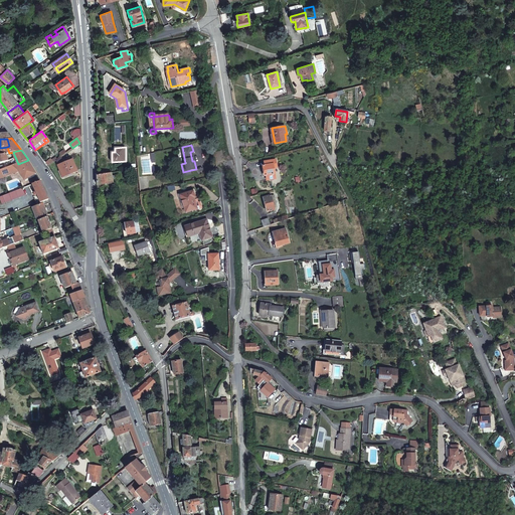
[(6,153),(0,154),(0,162),(8,160),(7,154),(6,153)]
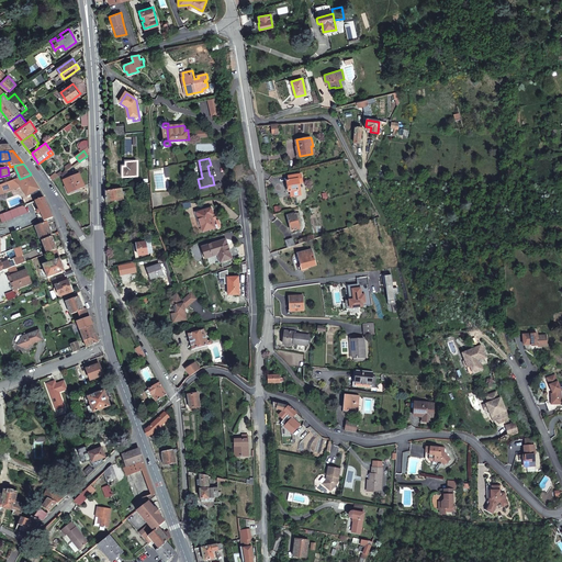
[(41,190),(31,175),(20,179),(15,180),(0,186),(0,194),(23,186),(27,197),(41,190)]
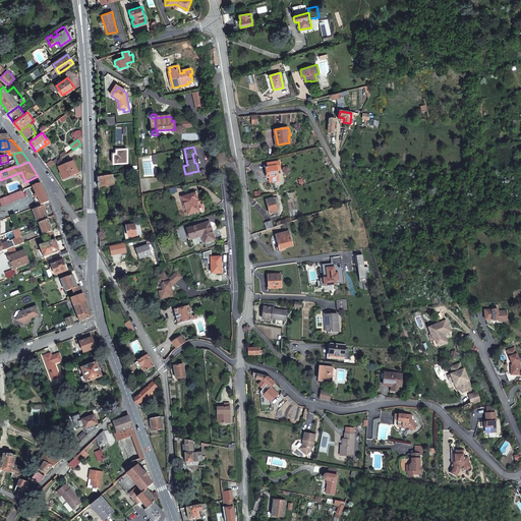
[(60,169),(65,179),(79,172),(73,162),(65,166),(60,169)]
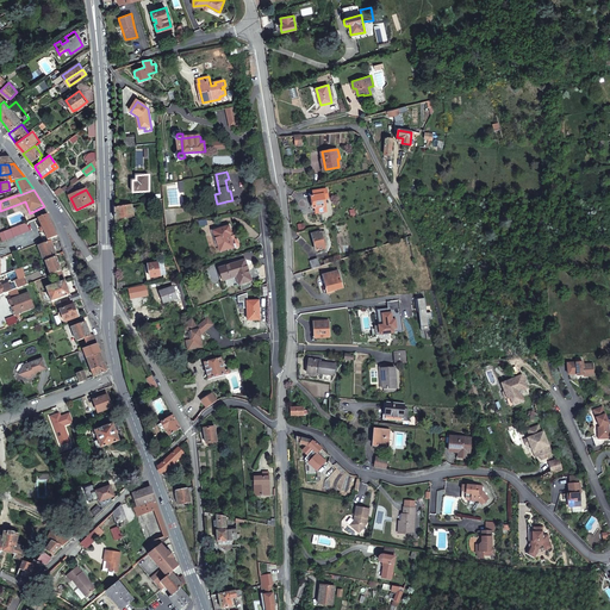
[(312,197),(312,198),(313,207),(313,209),(316,209),(325,206),(324,199),(324,197),(324,194),(315,197),(312,197)]
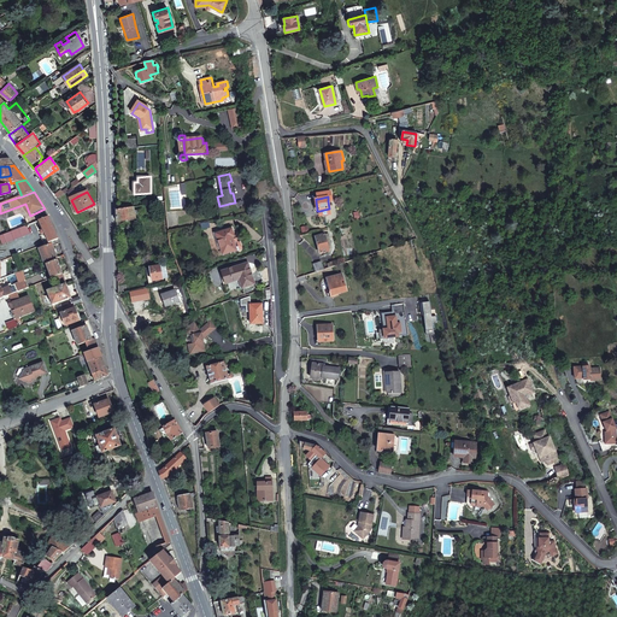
[(117,222),(136,218),(134,206),(117,210),(117,222)]
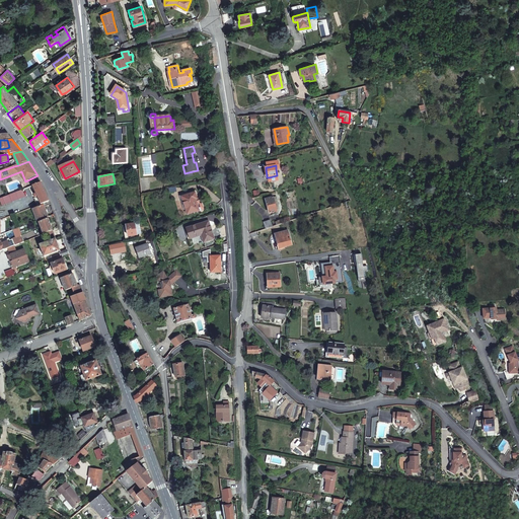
[(50,201),(42,182),(23,190),(25,193),(33,189),(35,194),(33,195),(35,197),(36,197),(41,204),(44,203),(50,201)]
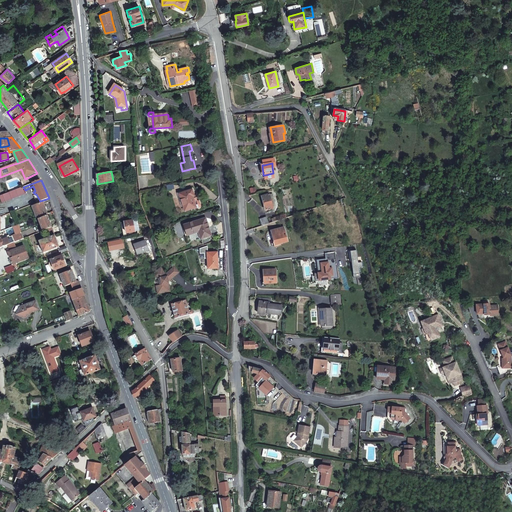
[(185,210),(197,207),(193,195),(195,195),(193,189),(181,192),(183,200),(182,200),(185,210)]
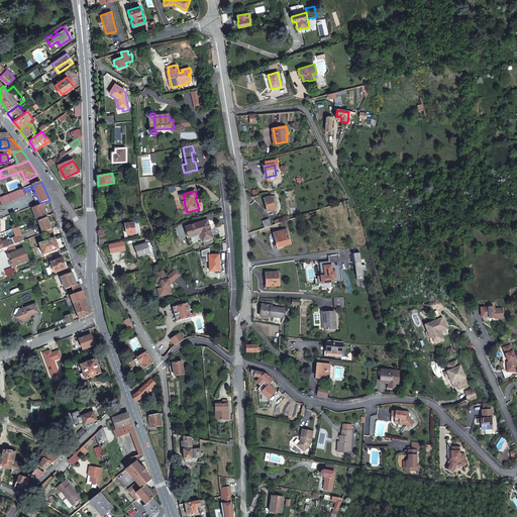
[(195,197),(199,209),(199,210),(203,209),(204,207),(202,202),(201,201),(199,197),(198,196),(197,197),(195,197)]
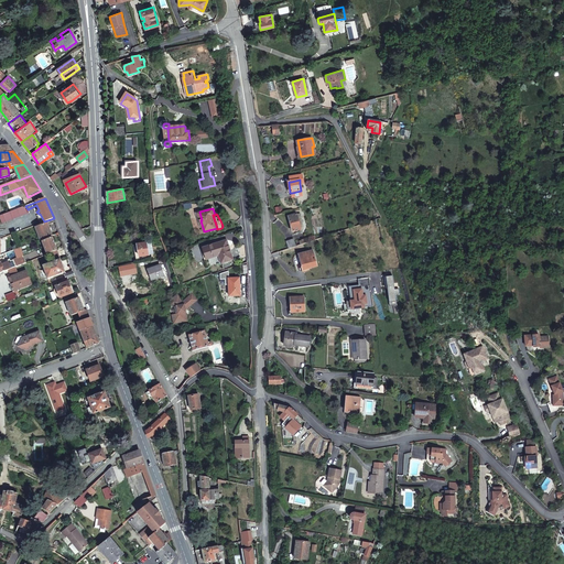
[(289,217),(293,232),(302,230),(297,215),(289,217)]
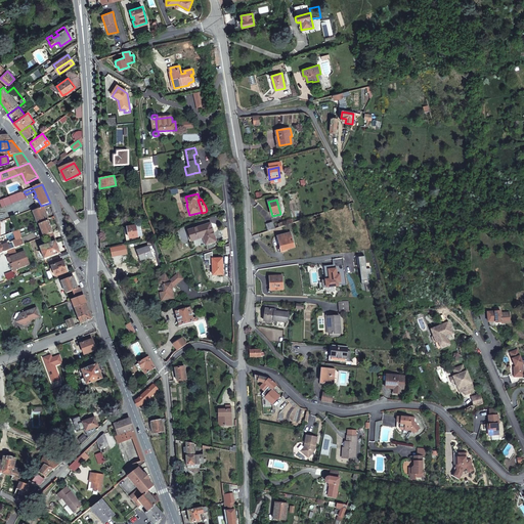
[(38,222),(48,218),(47,217),(48,217),(47,214),(46,214),(46,213),(45,213),(42,208),(33,211),(38,222)]
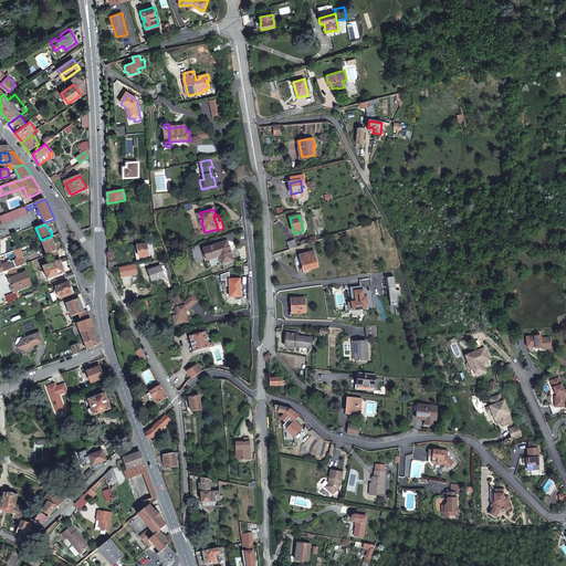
[(46,254),(58,251),(53,238),(42,242),(46,254)]
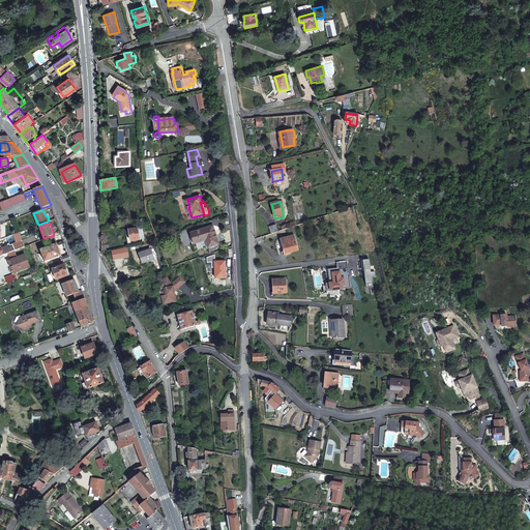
[(195,242),(206,239),(208,246),(219,243),(213,225),(192,232),(195,242)]
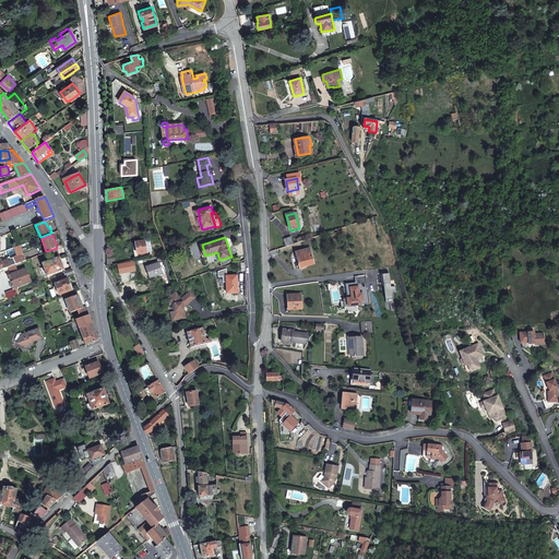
[(137,242),(137,245),(134,246),(135,252),(139,252),(139,254),(149,252),(146,240),(137,242)]
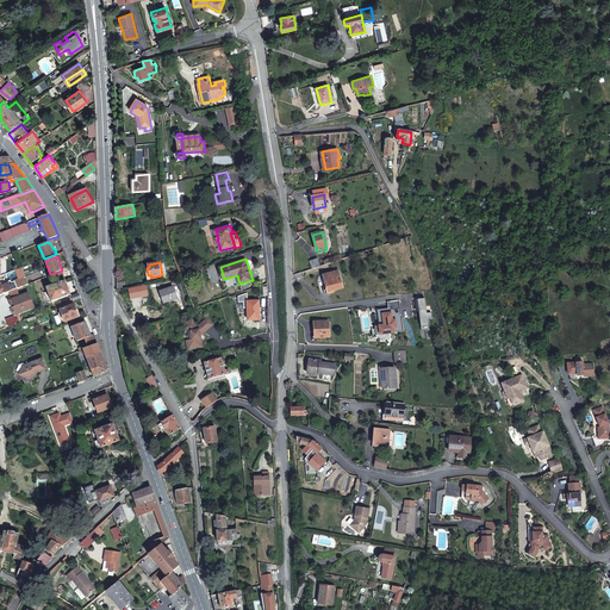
[(324,275),(329,292),(337,290),(335,273),(324,275)]
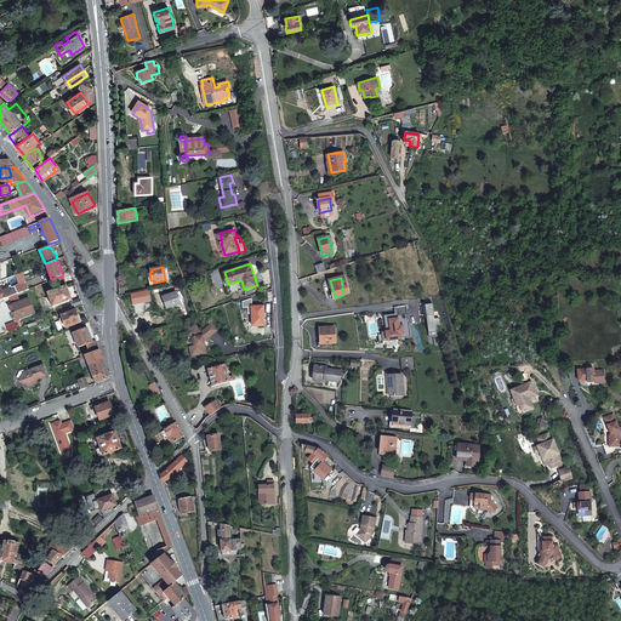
[(0,300),(27,290),(23,283),(3,291),(1,289),(0,289),(0,300)]
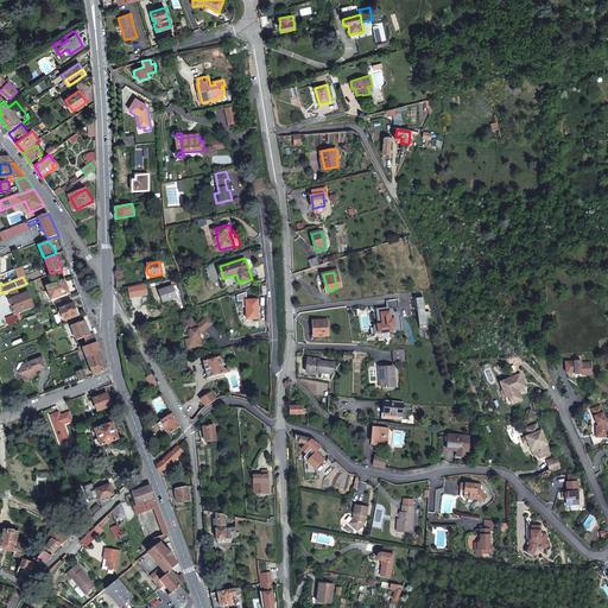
[(70,292),(67,284),(65,279),(56,283),(61,297),(70,292)]
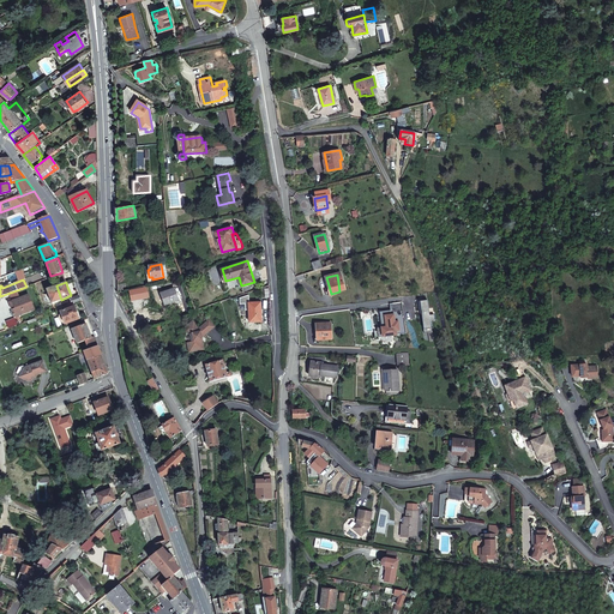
[(61,300),(56,286),(47,289),(52,302),(61,300)]
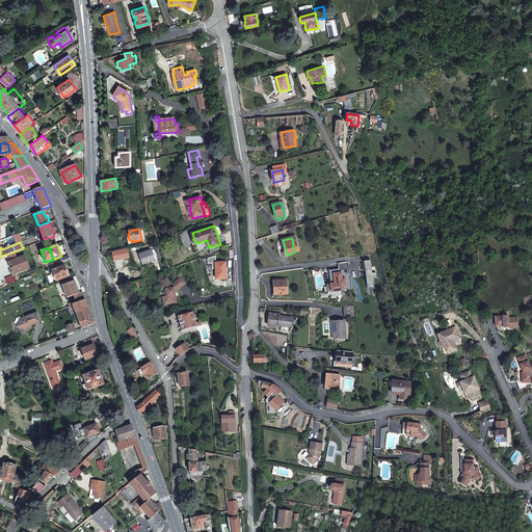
[(155,260),(152,249),(141,253),(144,263),(155,260)]
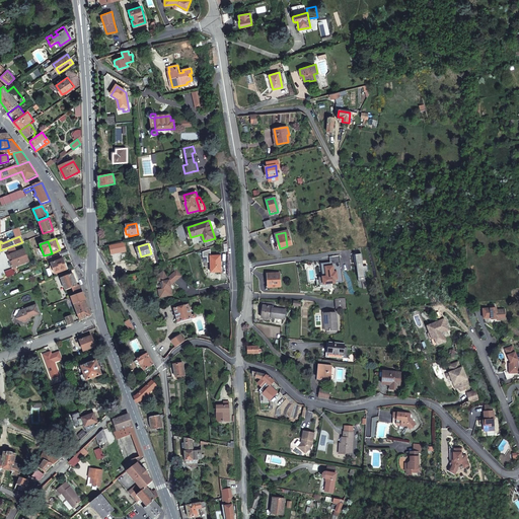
[(13,260),(14,260),(26,254),(24,249),(11,254),(13,260)]
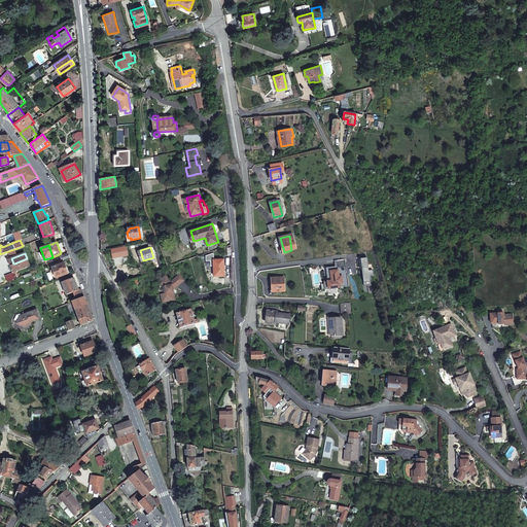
[(30,266),(27,258),(14,264),(13,264),(13,265),(11,266),(14,272),(30,266)]
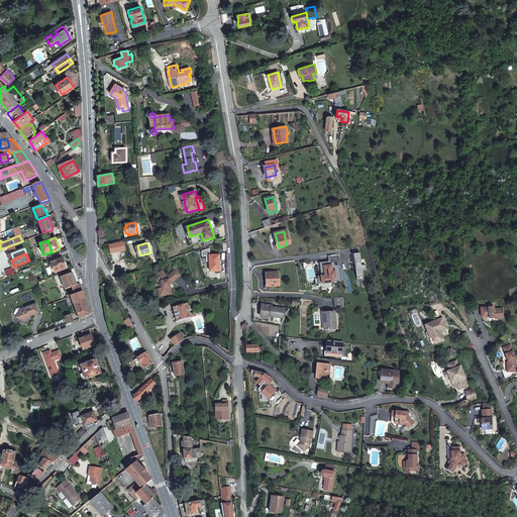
[(220,253),(217,253),(210,253),(211,270),(220,270),(220,253)]
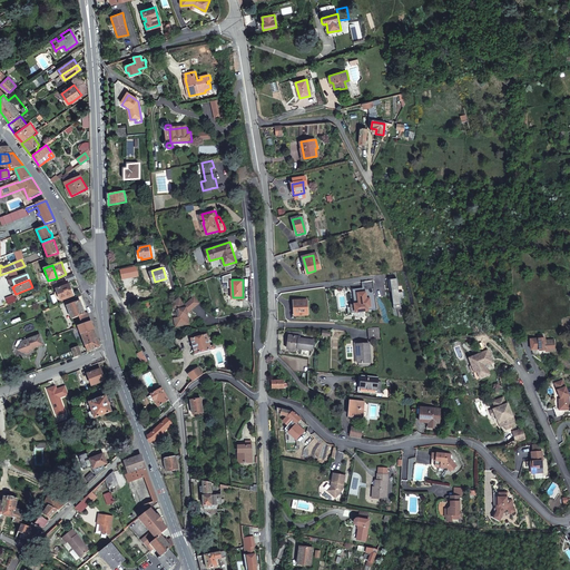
[(397,279),(390,281),(391,287),(395,308),(402,307),(402,297),(405,297),(404,293),(400,293),(397,279)]
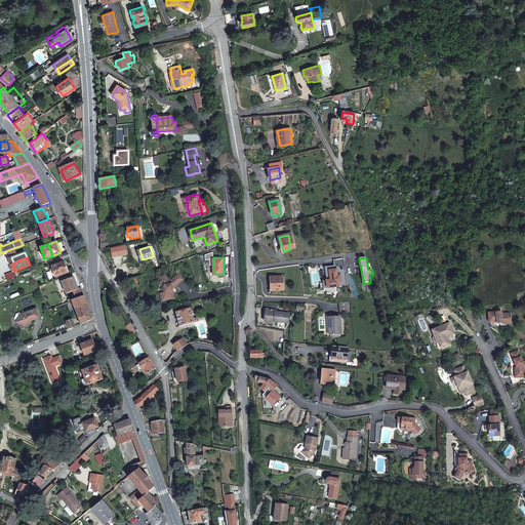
[(325,268),(327,287),(348,285),(344,258),(333,259),(334,266),(325,268)]
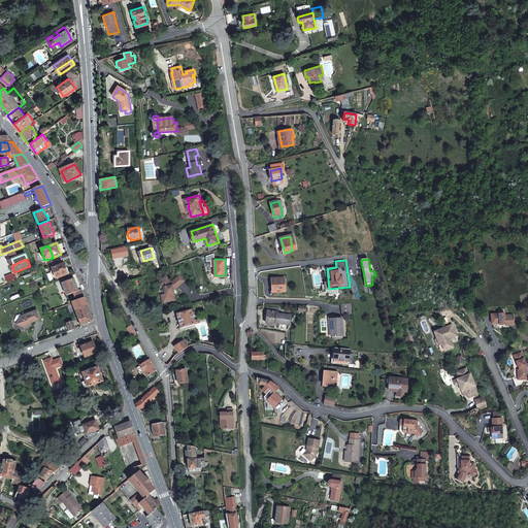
[(68,274),(64,263),(52,267),(56,278),(68,274)]
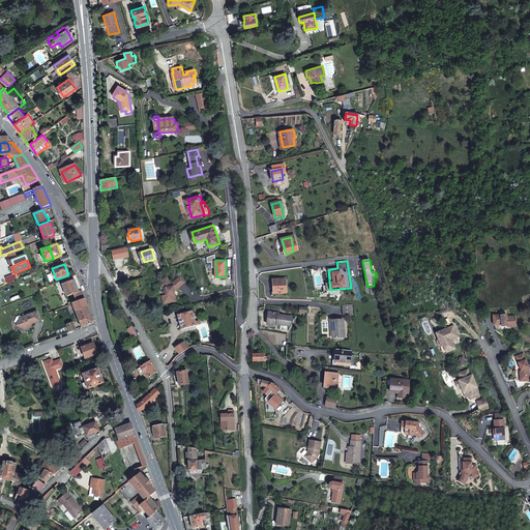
[(158,283),(164,288),(166,288),(167,294),(165,294),(162,295),(164,303),(176,300),(174,288),(175,288),(176,289),(185,281),(180,275),(172,282),(166,275),(158,283)]
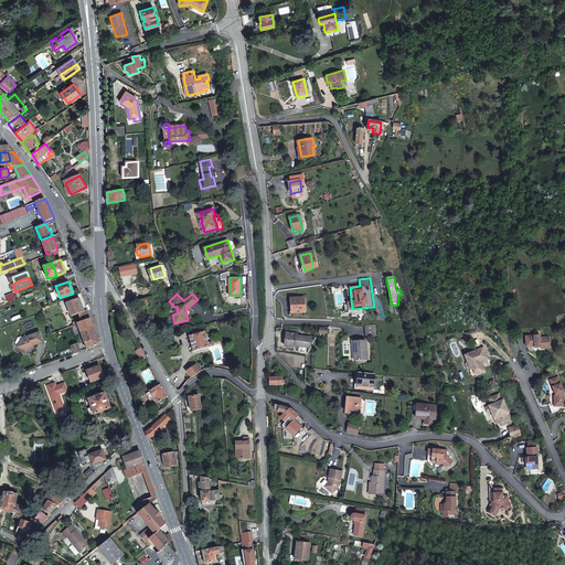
[(71,316),(77,313),(81,321),(91,318),(87,309),(84,311),(80,297),(66,302),(71,316)]
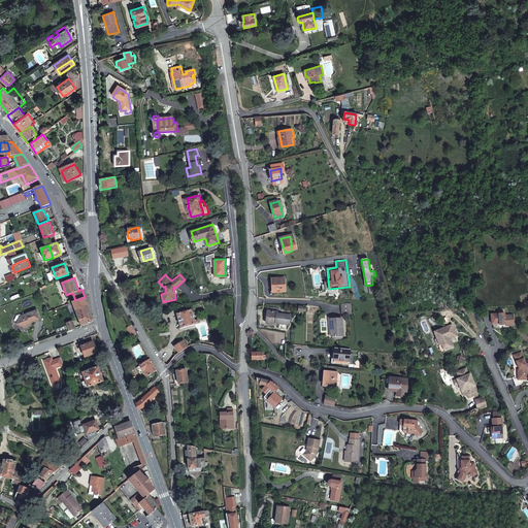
[(285,277),(271,278),(272,292),(286,292),(285,277)]
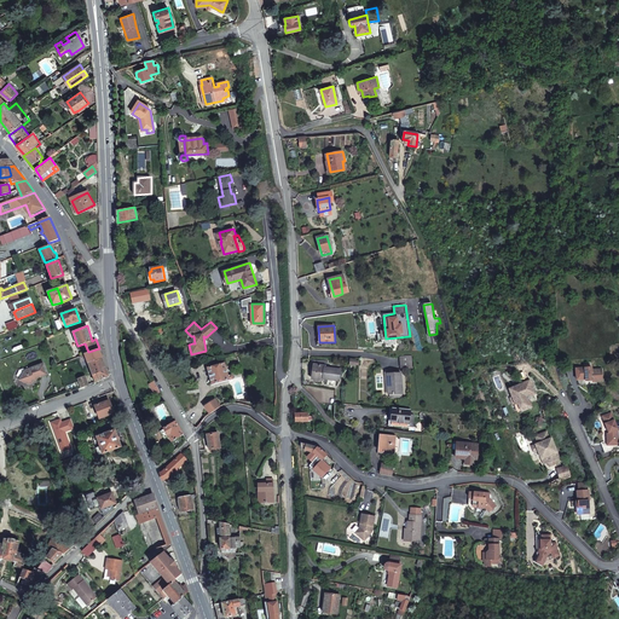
[(85,353),(88,364),(103,358),(99,348),(88,352),(85,353)]
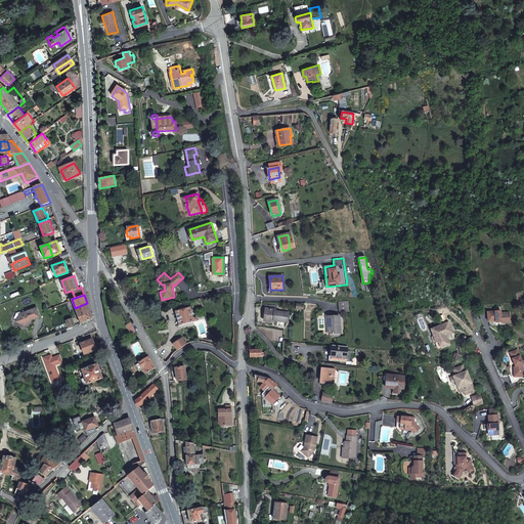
[(349,302),(340,302),(340,311),(349,310),(349,302)]
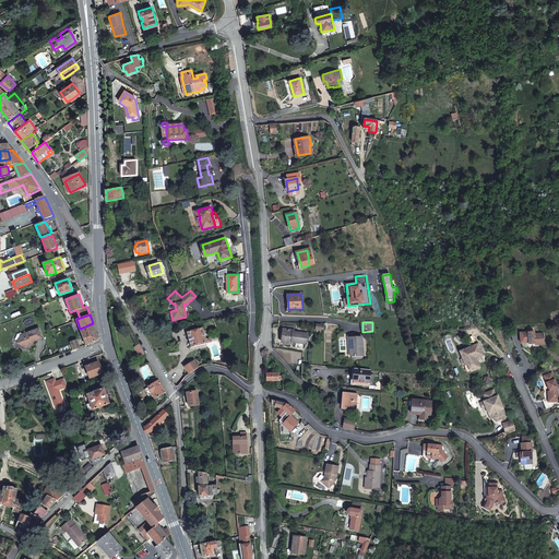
[(98,340),(93,323),(80,329),(85,345),(98,340)]
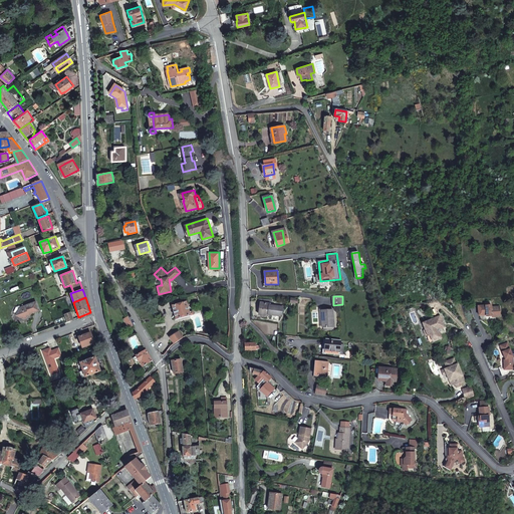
[(35,301),(19,307),(16,314),(23,318),(26,317),(28,314),(39,309),(35,301)]
